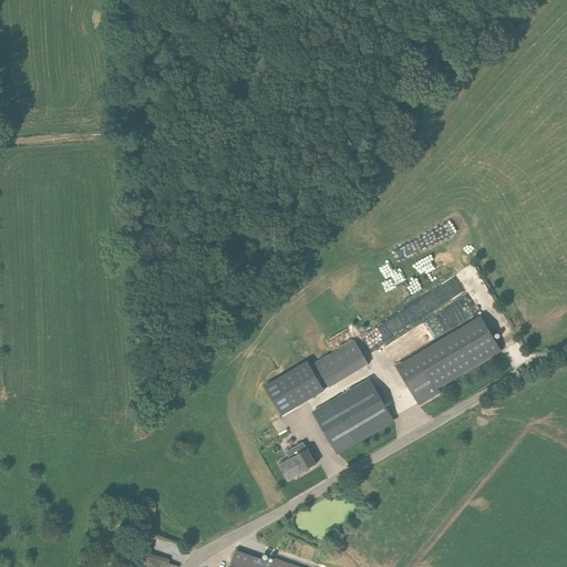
[(439,389),(502,351),(485,325),(401,374),(419,405),(441,393),(439,389)]
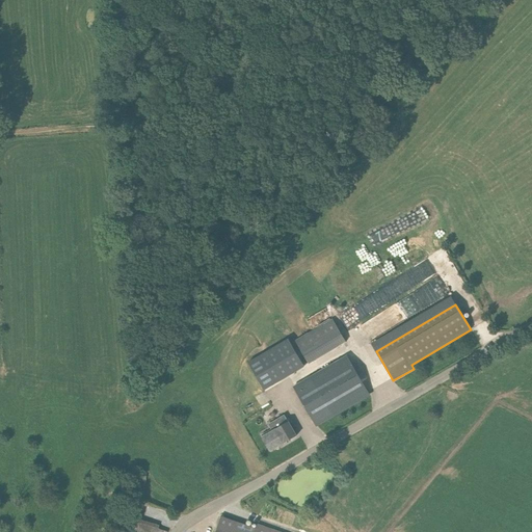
[(296,338),(310,362),(348,340),(335,316),(296,338)]
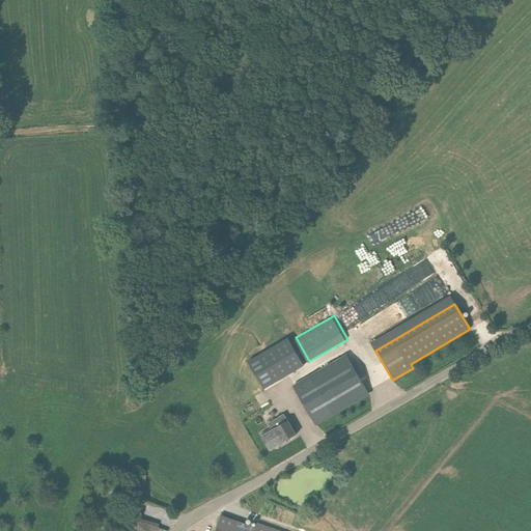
[(291,335),(249,356),(263,386),(306,365),(291,335)]
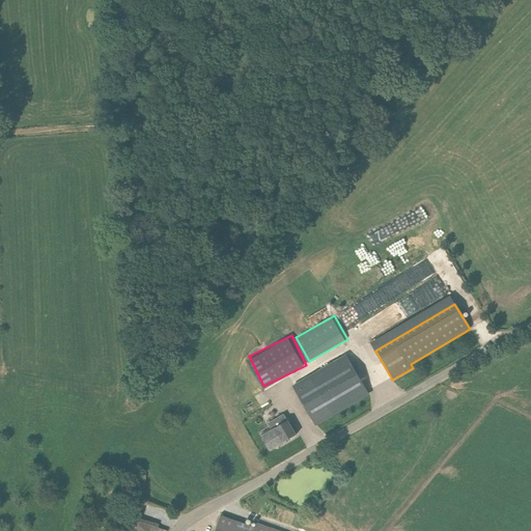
[(289,384),(311,421),(365,389),(354,370),(342,352),(289,384)]
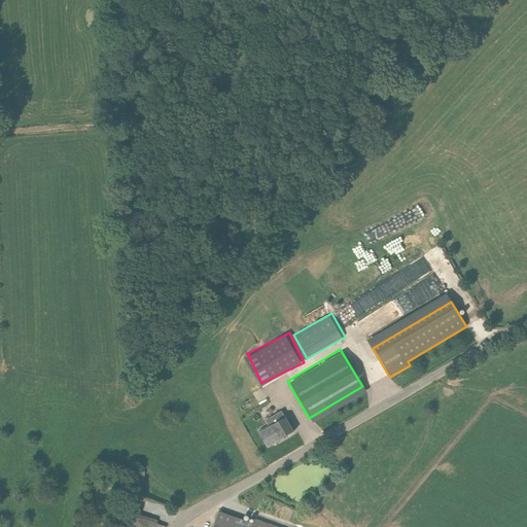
[(270,418),(281,438),(293,432),(281,411),(270,418)]
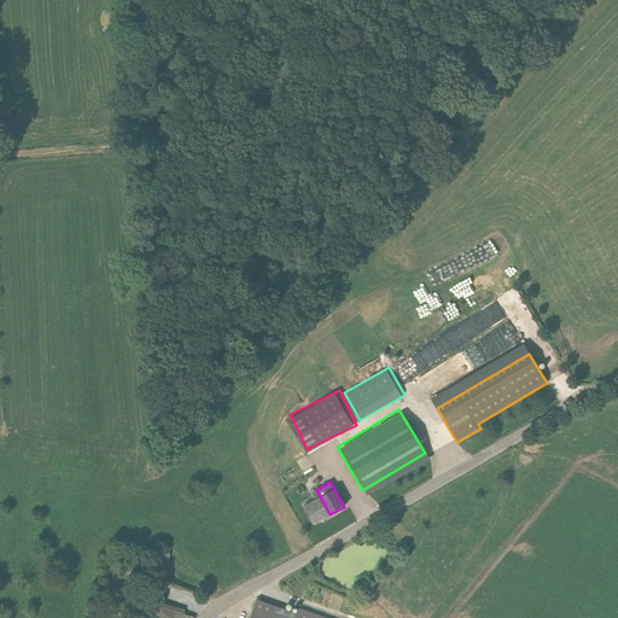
[(314,524),(330,514),(316,490),(312,493),(316,501),(304,508),(314,524)]
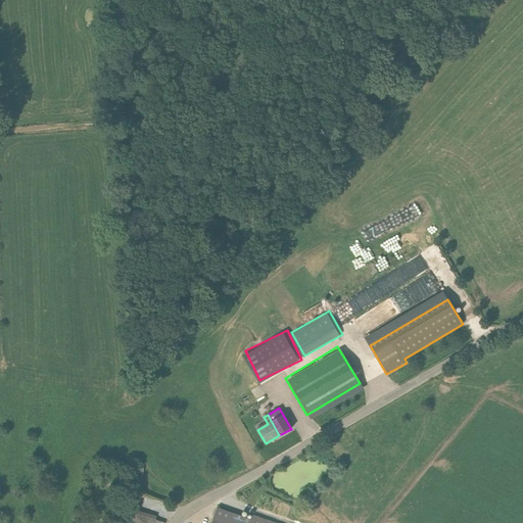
[(274,522),(252,515),(251,520),(217,508),(212,520),(210,522),(274,522)]
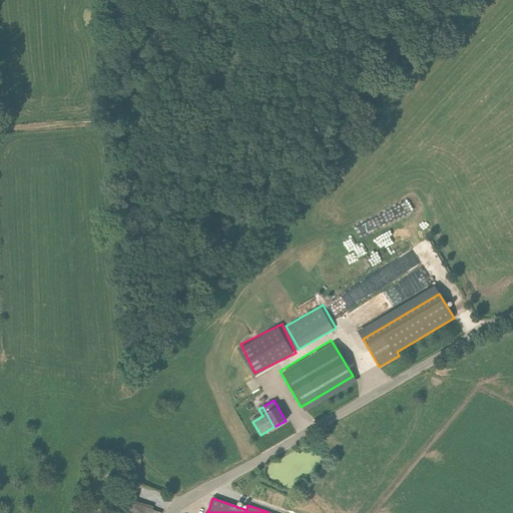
[(160,512),(161,512),(152,510),(152,507),(132,501),(127,512),(160,512)]
